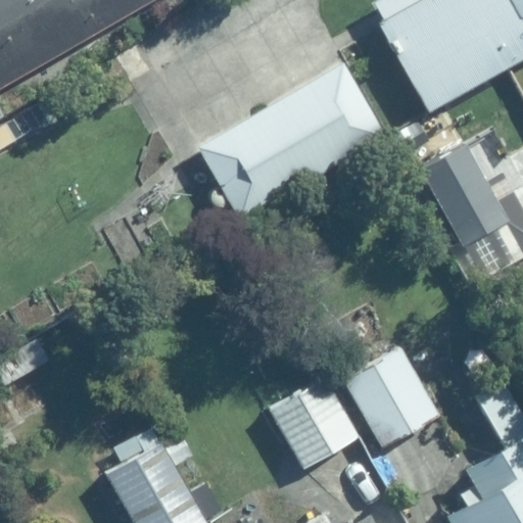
[(0,0),(0,89),(154,0),(0,0)]
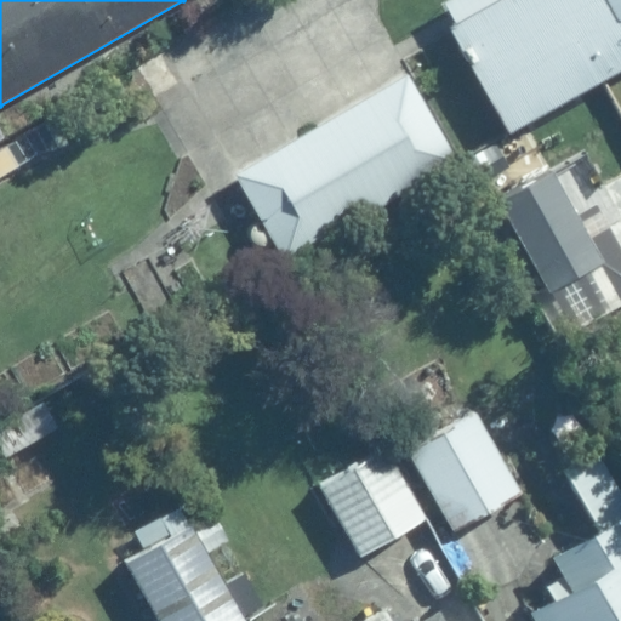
[(620,0),(457,0),(449,5),(460,24),(455,29),(512,134),(620,73),(620,0)]
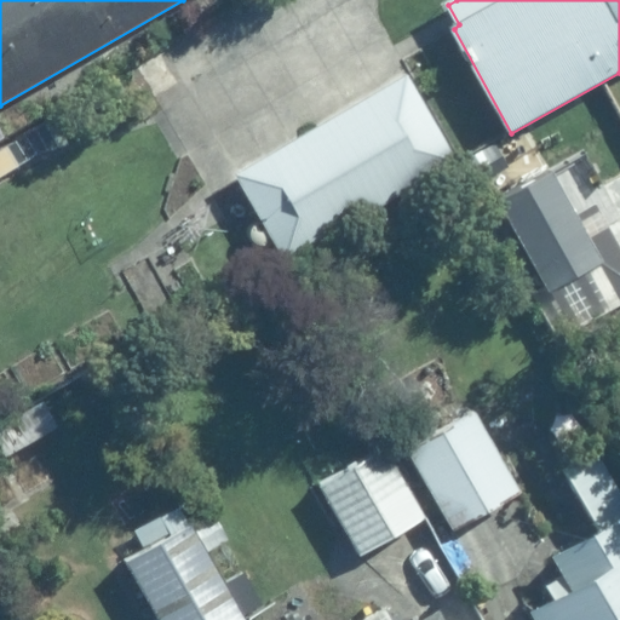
[(407,78),(235,179),(282,256),(453,155),(407,78)]
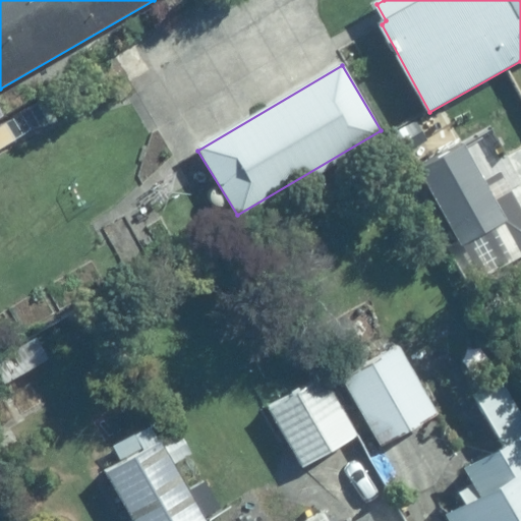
[(461,143),(418,168),(463,245),(506,221),(461,143)]
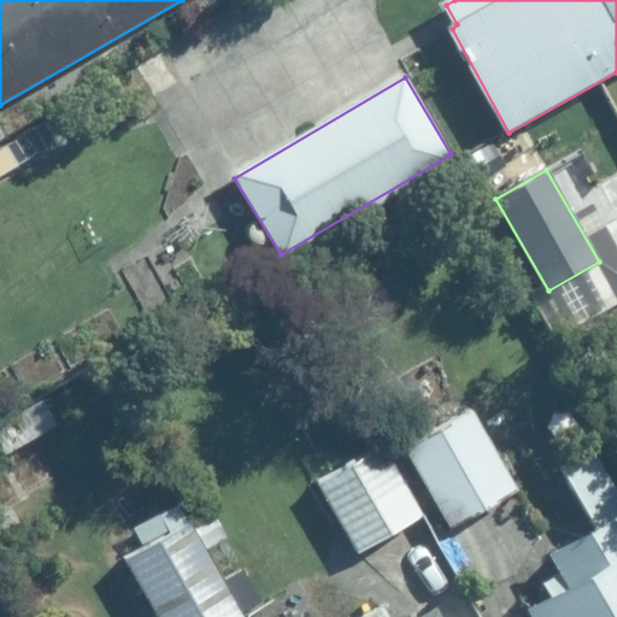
[(472,409),(404,447),(450,529),(518,491),(472,409)]
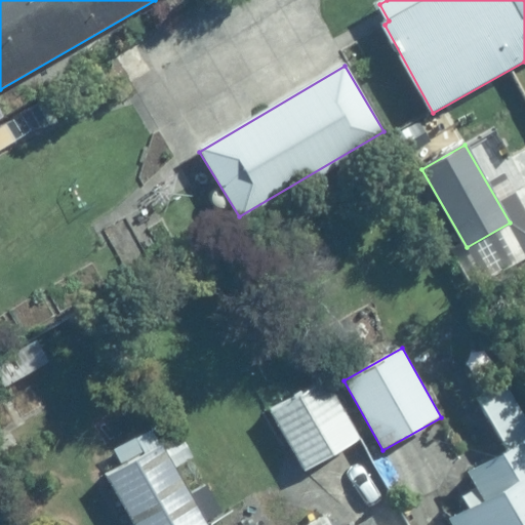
[(324,377),(270,409),(308,472),(361,441),(324,377)]
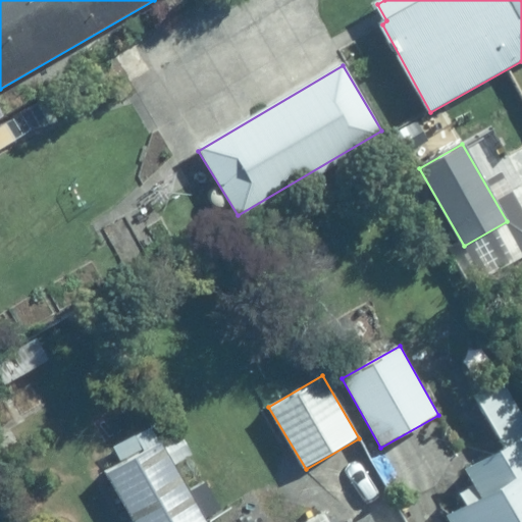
[(450,516),(453,521),(521,521),(521,415),(501,379),(473,396),(503,448),(464,469),(481,499),(450,516)]
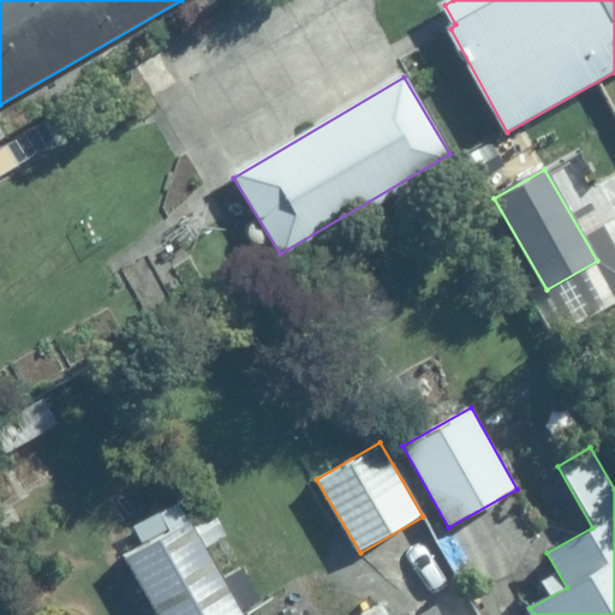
[(244,614),(190,521),(125,559),(157,614),(244,614)]
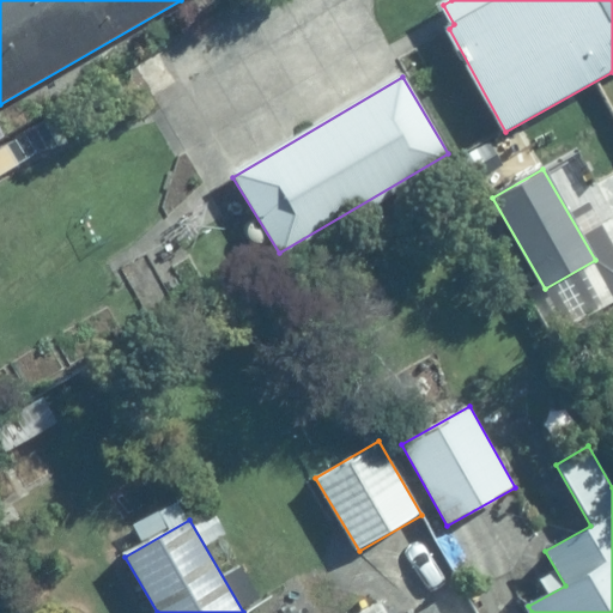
All buildings are outlined.
